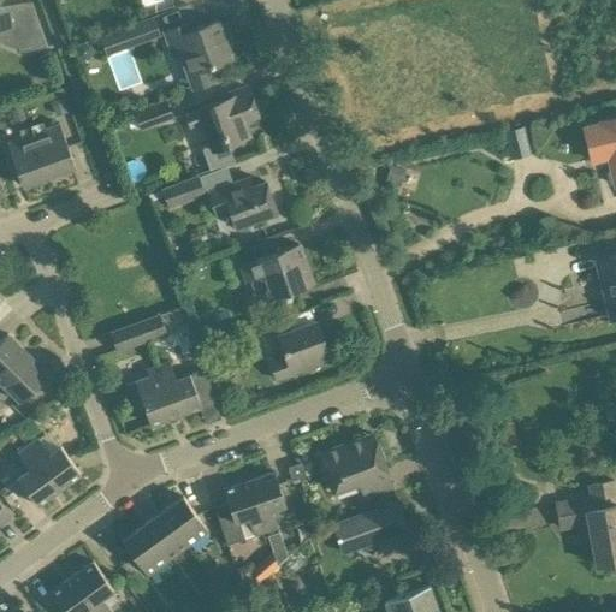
[(6,0),(0,0),(0,43),(4,47),(10,49),(15,49),(19,49),(19,54),(48,49),(31,5),(9,9),(6,0)]
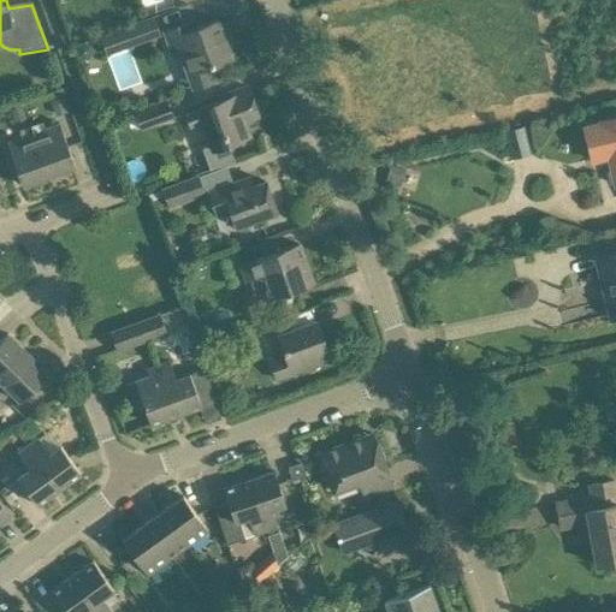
[(209,69),(231,60),(218,24),(188,35),(184,27),(165,34),(176,64),(182,61),(193,91),(215,83),(209,69)]
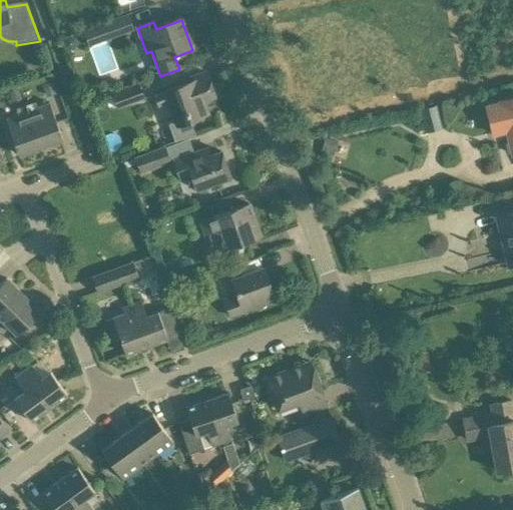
[(115,25),(85,36),(91,51),(120,40),(115,25)]
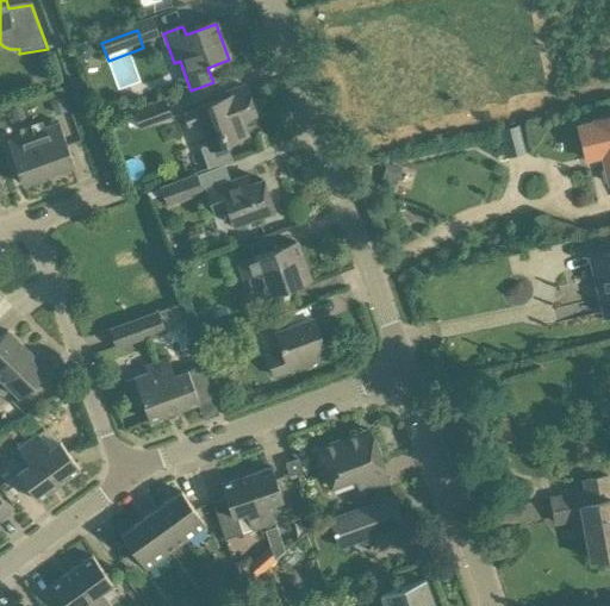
[(231,98),(182,116),(188,129),(201,124),(211,150),(247,137),(241,122),(256,116),(246,89),(230,94),(231,98)]
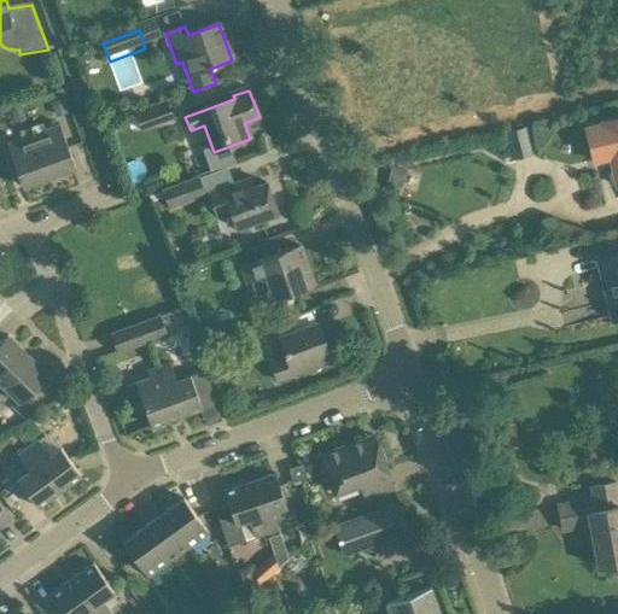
[(63,100),(50,105),(56,120),(69,115),(63,100)]
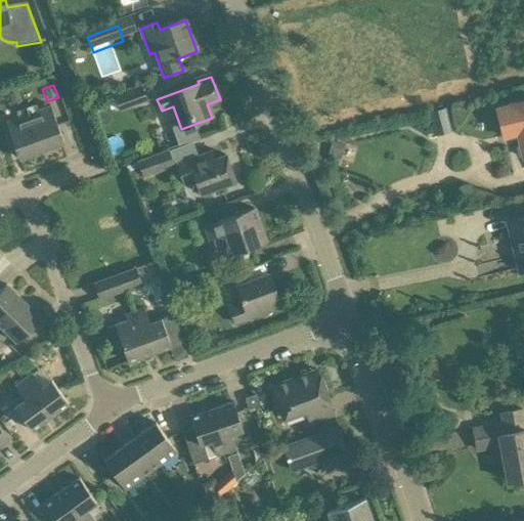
[(115,99),(121,116),(149,105),(143,89),(115,99)]
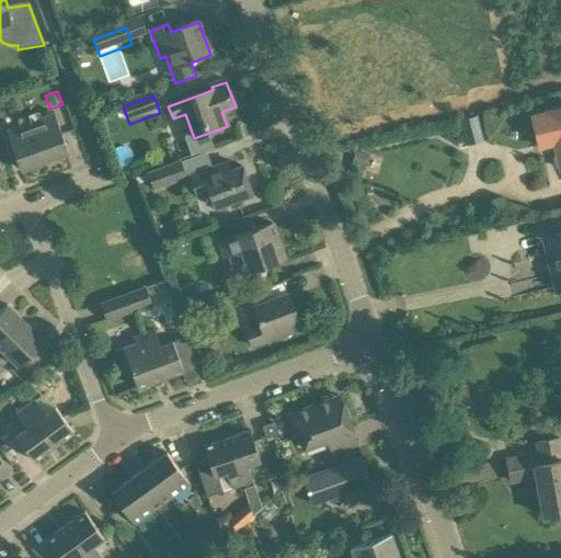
[(20,100),(9,103),(13,114),(24,111),(20,100)]
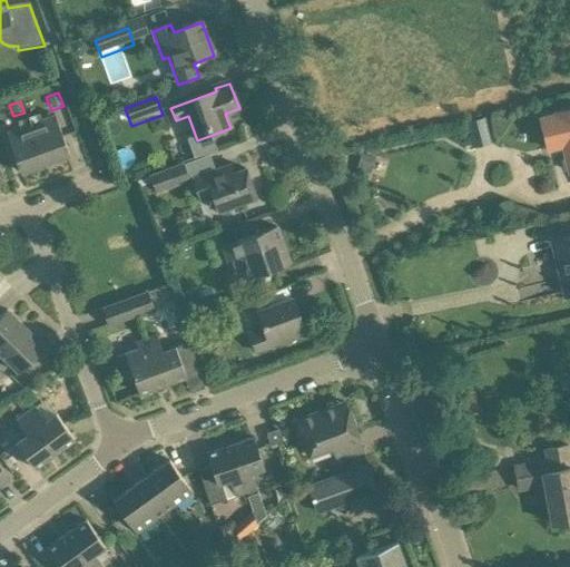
[(556,117),(541,120),(548,152),(563,147),(569,175),(569,174),(569,111),(556,115),(556,117)]
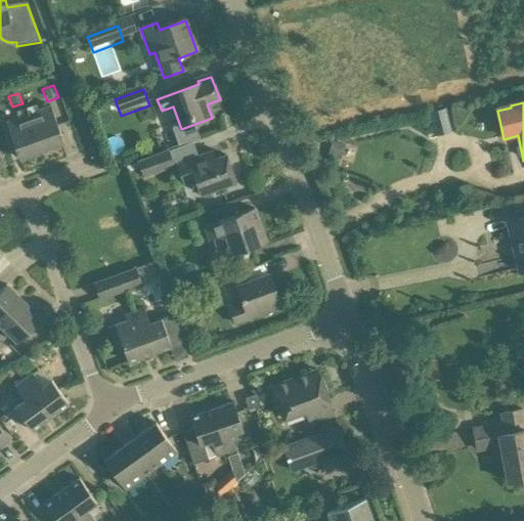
[(37,110),(28,113),(41,152),(63,143),(50,107),(38,112),(37,110)]
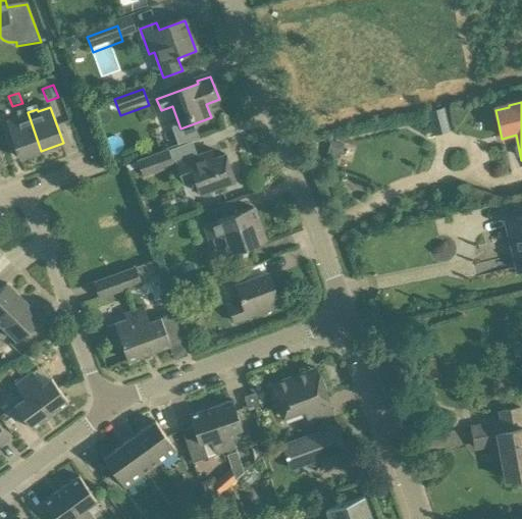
[(447,109),(432,111),(434,133),(449,132),(447,109)]
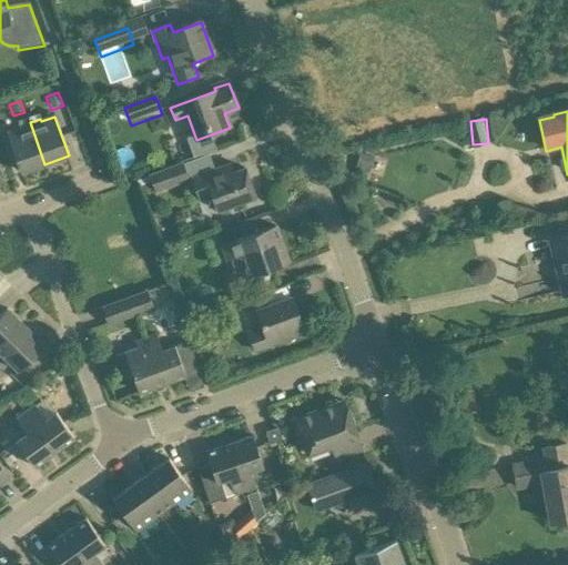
[(44,164),(30,122),(19,127),(20,129),(6,134),(20,173),(44,164)]
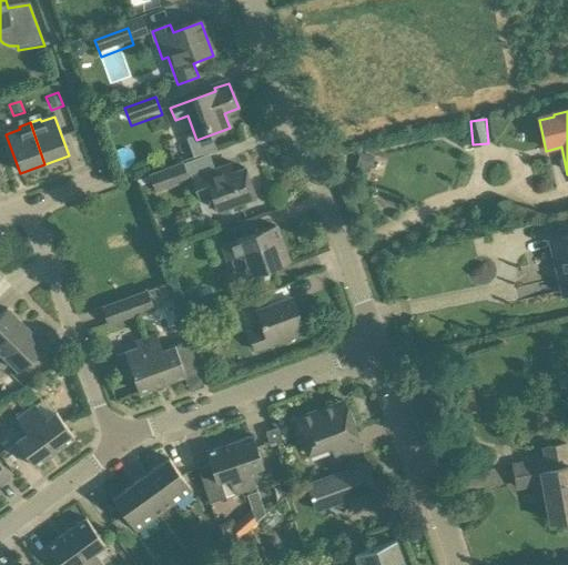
[(150,175),(156,192),(185,182),(179,165),(150,175)]
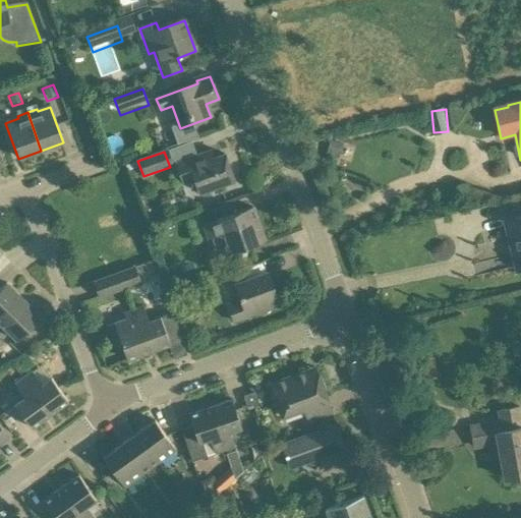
[(211,152),(176,165),(182,184),(194,179),(200,194),(234,182),(225,156),(214,160),(211,152)]
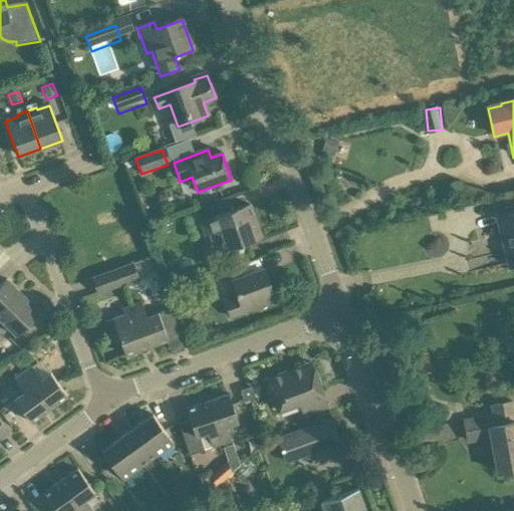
[(249,206),(201,223),(205,235),(218,231),(225,250),(261,238),(249,206)]
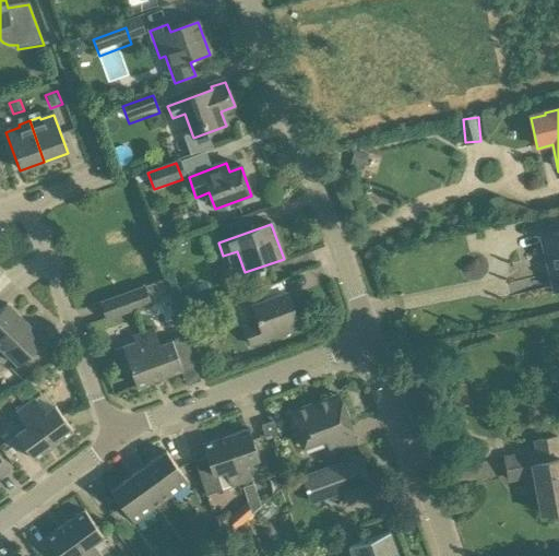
[(558,233),(542,238),(555,292),(558,291),(558,233)]
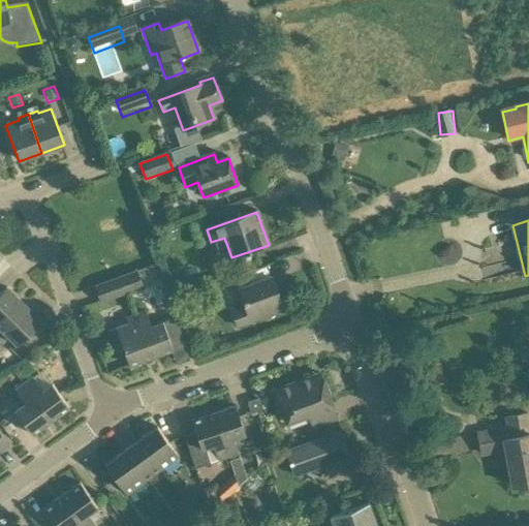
[(159,265),(137,273),(143,287),(164,280),(159,265)]
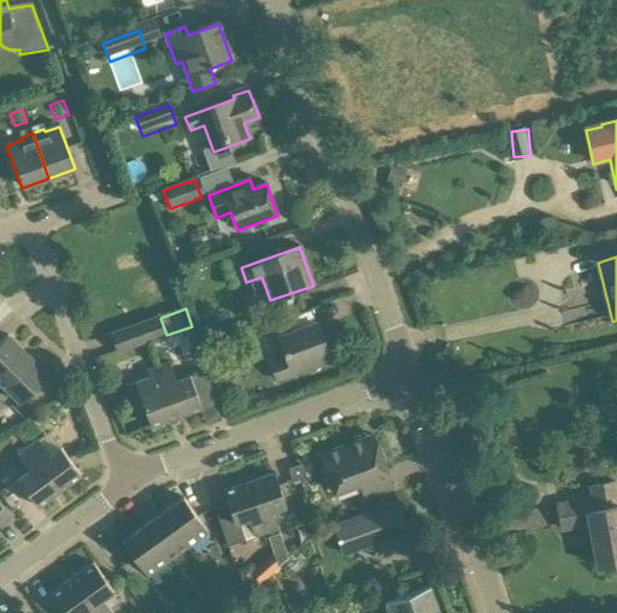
[(280,357),(268,361),(276,383),(331,363),(317,324),(315,325),(310,312),(269,326),(280,357)]
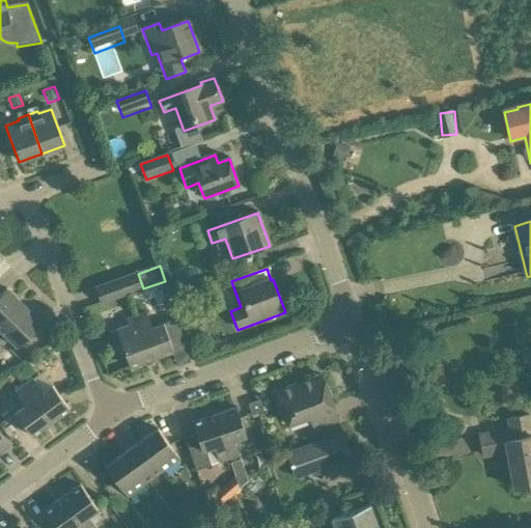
[(138,274),(94,289),(101,305),(143,288),(138,274)]
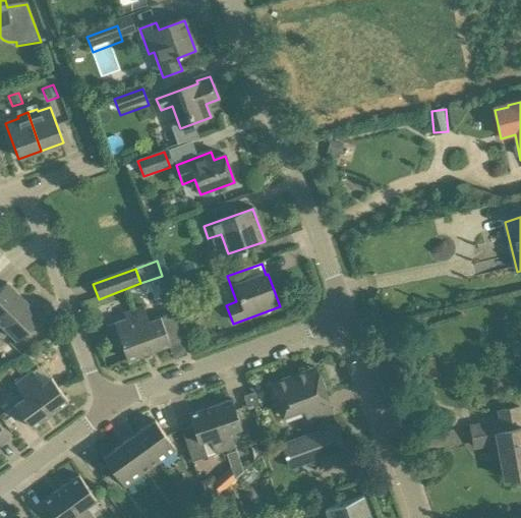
[(0,291),(0,325),(23,301),(6,285),(0,291)]
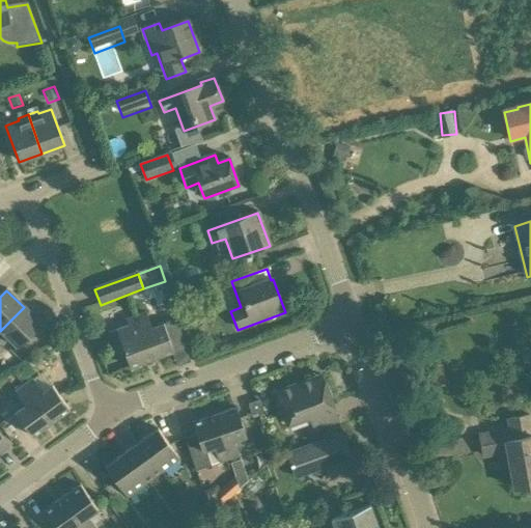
[(24,307),(0,331),(0,332),(17,349),(42,324),(24,307)]
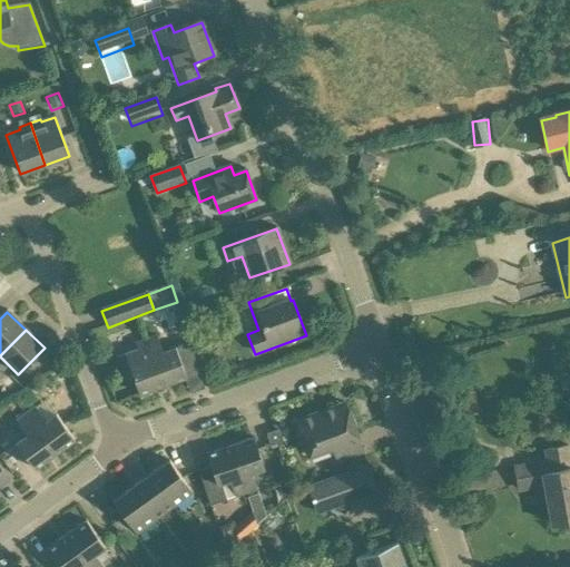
[(157,336),(146,341),(163,388),(186,379),(183,369),(195,364),(188,344),(163,353),(157,336)]
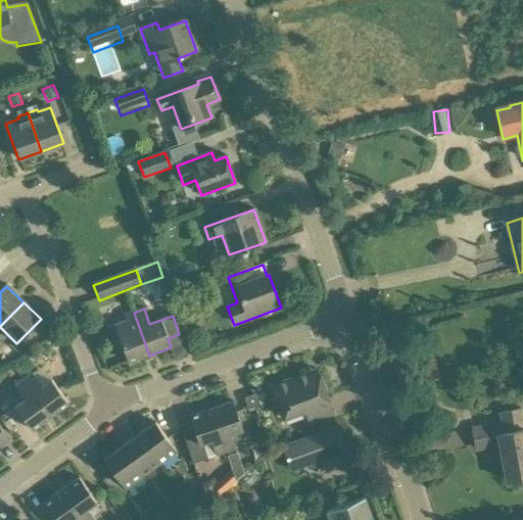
[(149,356),(134,313),(124,316),(127,323),(107,330),(115,356),(125,352),(129,363),(149,356)]
